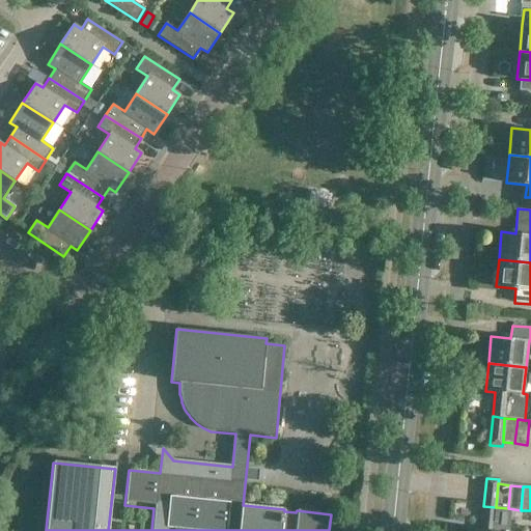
[(494,530),(497,507),(496,507),(483,506),(481,530),(472,529),(471,530),(494,530)]
